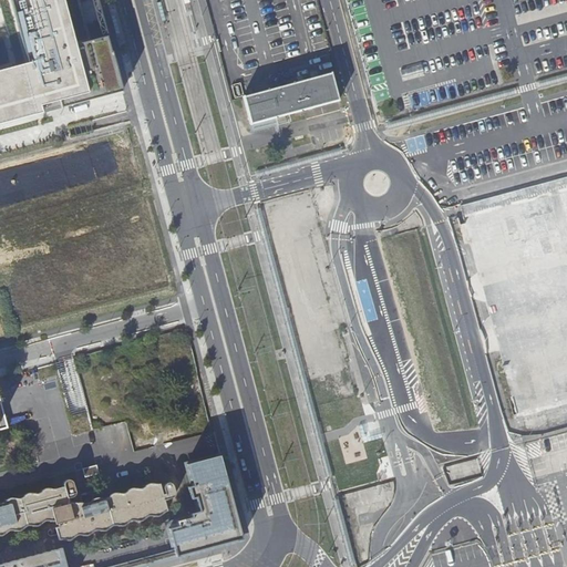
[(0,0),(0,123),(44,112),(63,106),(123,91),(109,35),(99,0),(0,0)]
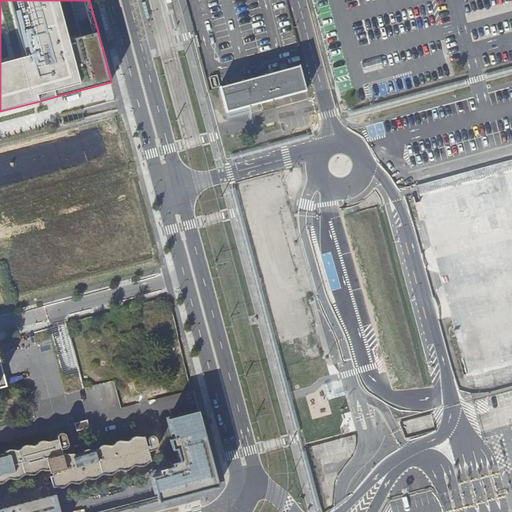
[(149,18),(144,2),(140,3),(144,19),(149,18)]
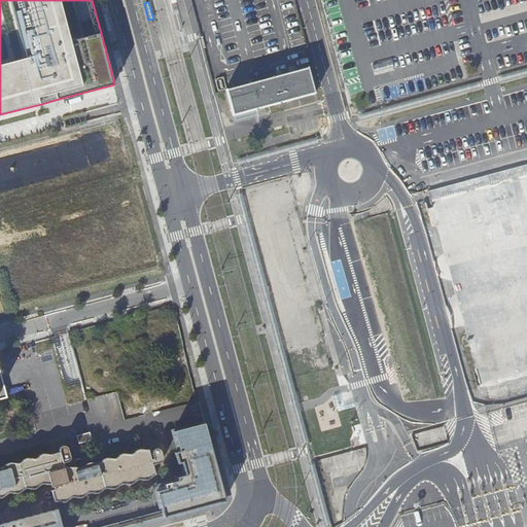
[(260,105),(314,92),(307,66),(225,88),(232,113),(260,105)]
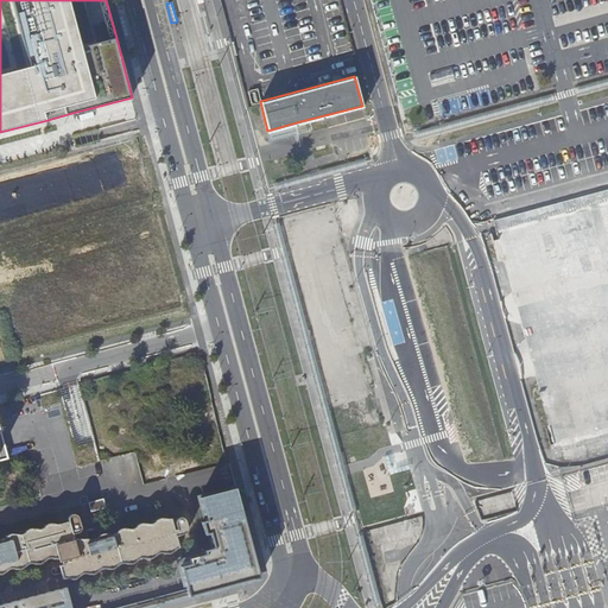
[(0,461),(10,460),(0,420),(0,461)]
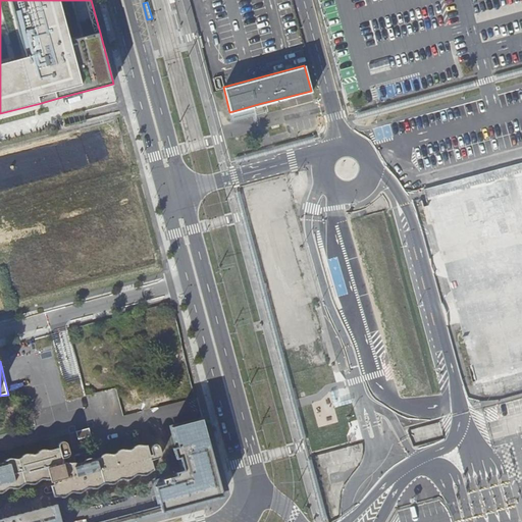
[(204,419),(174,426),(187,469),(158,477),(165,504),(166,507),(222,491),(204,419)]
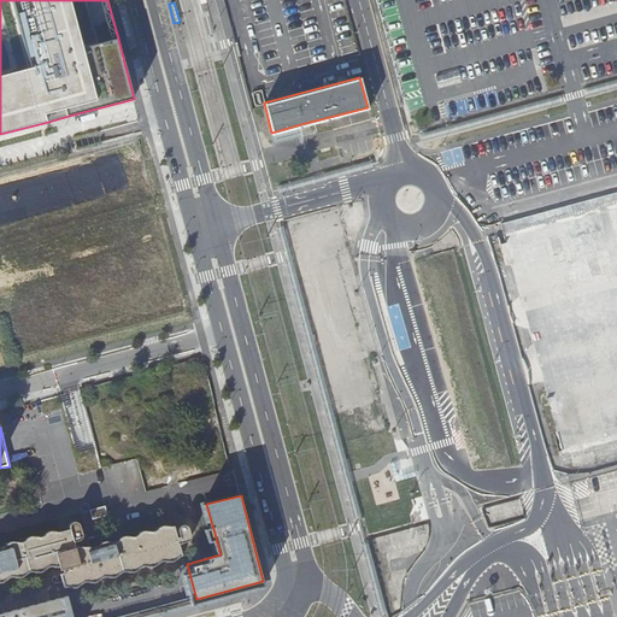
[(0,583),(1,585),(5,583),(9,579),(13,577),(18,580),(21,579),(24,577),(28,574),(30,573),(34,573),(39,573),(41,573),(45,571),(50,566),(54,568),(60,568),(60,570),(64,570),(65,575),(62,576),(64,587),(74,588),(80,587),(87,581),(97,582),(107,576),(116,579),(123,571),(135,573),(144,566),(154,568),(163,560),(171,563),(181,556),(178,546),(188,542),(191,538),(187,527),(180,530),(177,536),(175,535),(174,529),(162,527),(153,533),(146,530),(131,539),(125,536),(118,539),(116,544),(101,544),(95,548),(77,548),(76,542),(82,536),(78,524),(75,521),(69,529),(68,532),(62,533),(50,532),(42,538),(29,536),(23,542),(12,542),(4,547),(0,548),(0,583)]
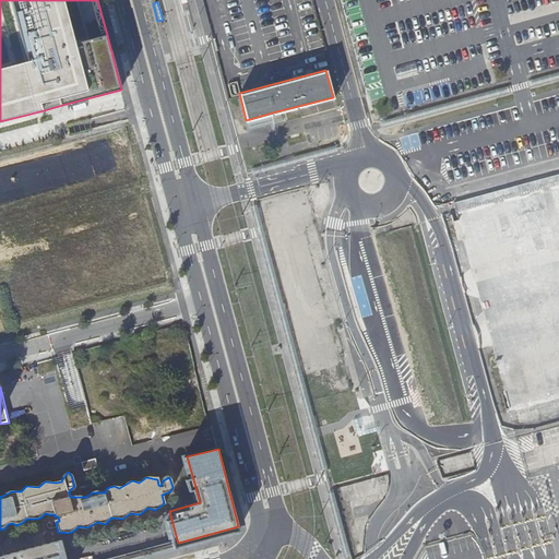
[(0,558),(69,558),(63,539),(0,557),(0,558)]
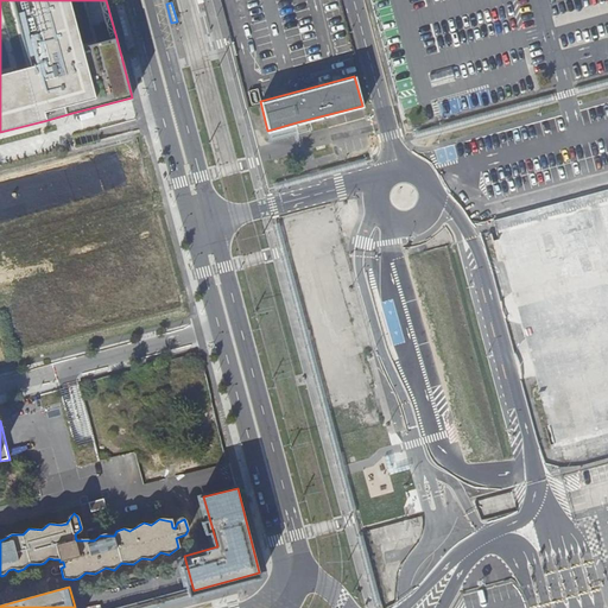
[(114,607),(130,607),(194,590),(192,587),(125,606),(114,607)]
